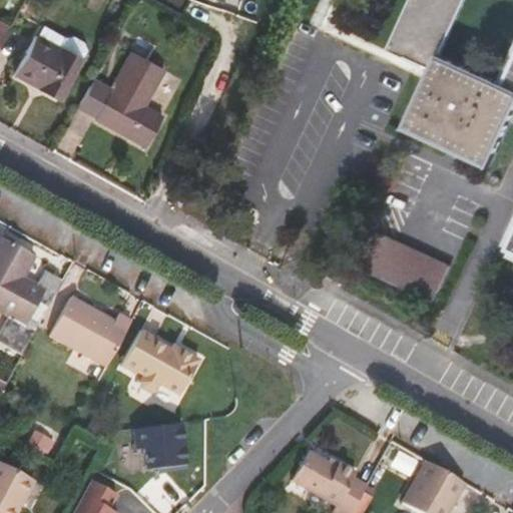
[(512,66),(504,86),(441,56),(466,0),(412,0),(391,47),(386,58),(420,74),(430,79),(408,127),(450,147),(458,150),(490,165),(512,117),(512,239),(508,249),(512,250),(512,66)]
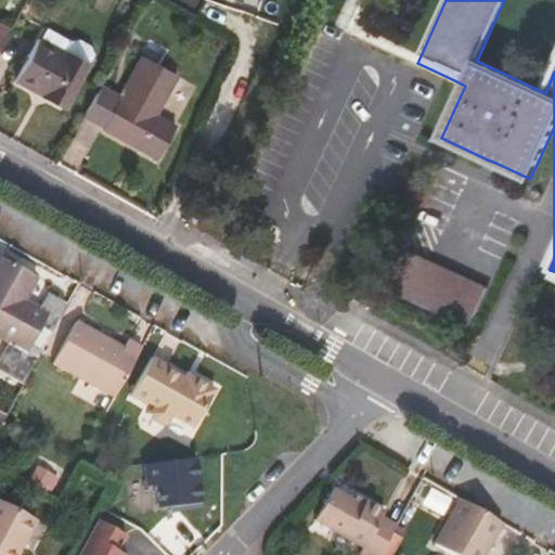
[(0,46),(10,27),(0,22),(0,46)]
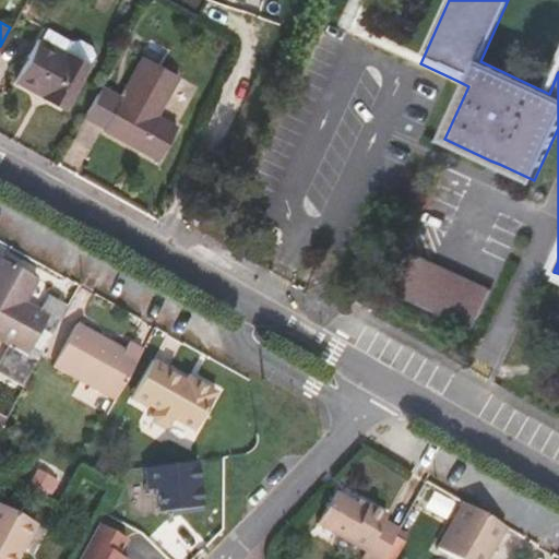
[(46,27),(39,38),(88,66),(95,55),(91,45),(79,38),(69,39),(46,27)]
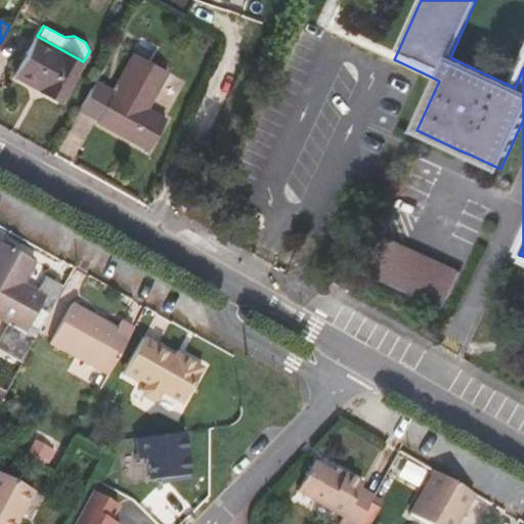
[(37,36),(14,75),(60,101),(83,61),(37,36)]
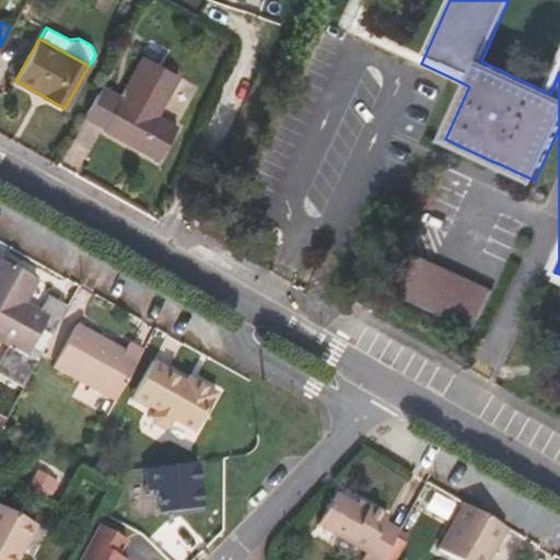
[(102,85),(84,117),(103,127),(102,129),(159,161),(178,127),(158,115),(179,76),(143,56),(119,96),(102,85)]
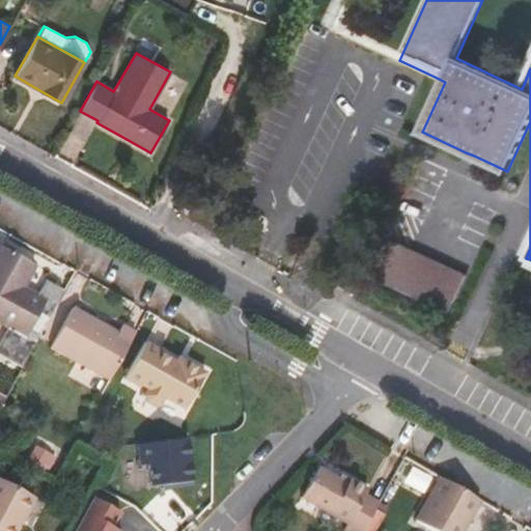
[(390,239),(371,278),(447,314),(466,276),(390,239)]
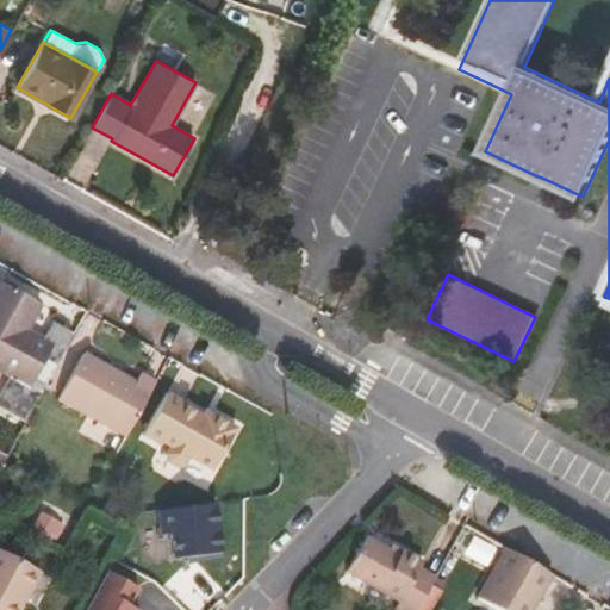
[(0,281),(0,371),(30,387),(53,344),(26,331),(41,304),(0,281)]
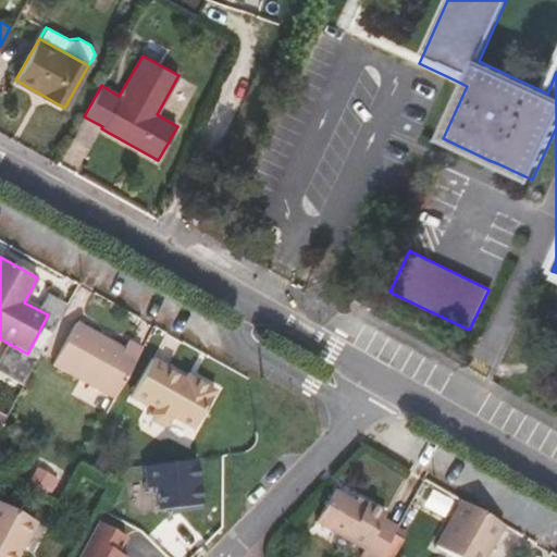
[(52,364),(114,398),(141,348),(127,342),(123,348),(76,322),(52,364)]
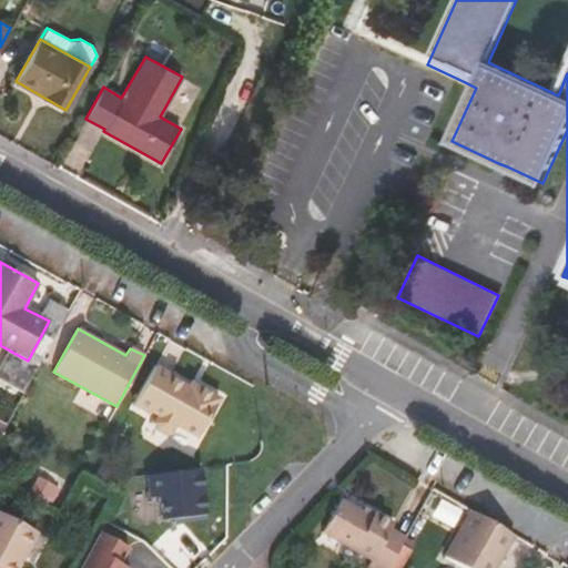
[(171,375),(154,366),(133,405),(149,414),(151,412),(158,416),(153,424),(155,429),(165,435),(171,433),(175,425),(198,437),(220,398),(196,386),(194,392),(188,387),(169,377),(171,375)]
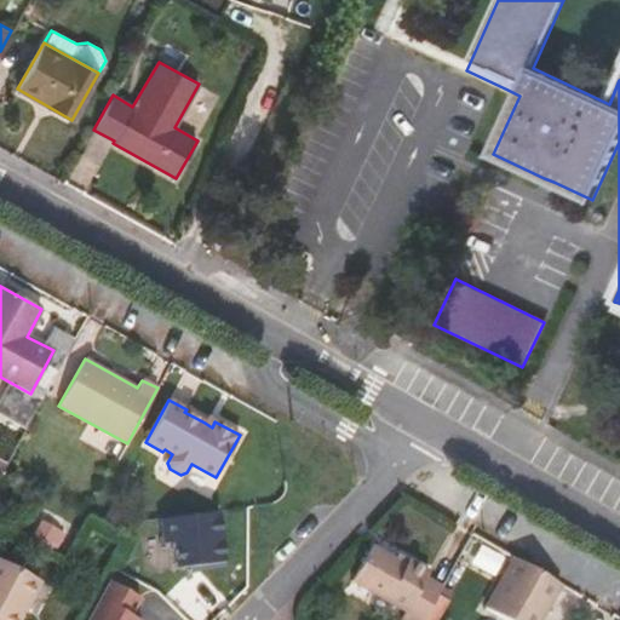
[(225,567),(218,512),(160,521),(164,545),(173,543),(176,569),(189,567),(199,566),(200,570),(225,567)]
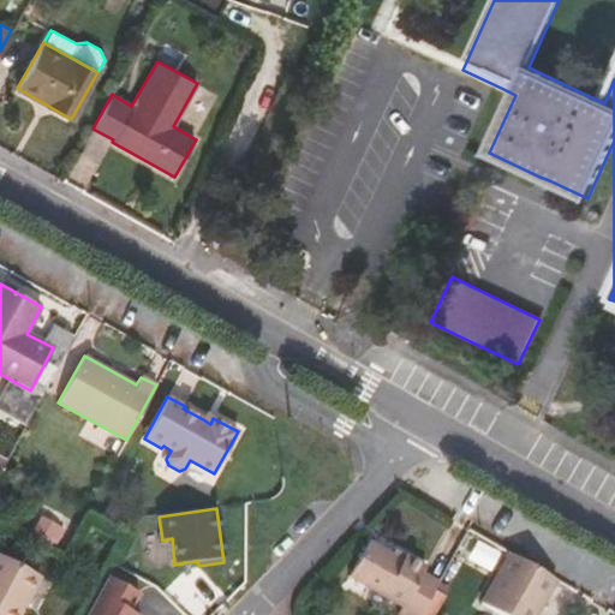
[(395,614),(418,614),(419,614),(437,581),(431,578),(435,572),(404,554),(401,559),(390,553),(369,542),(348,578),(401,607),(395,614)]
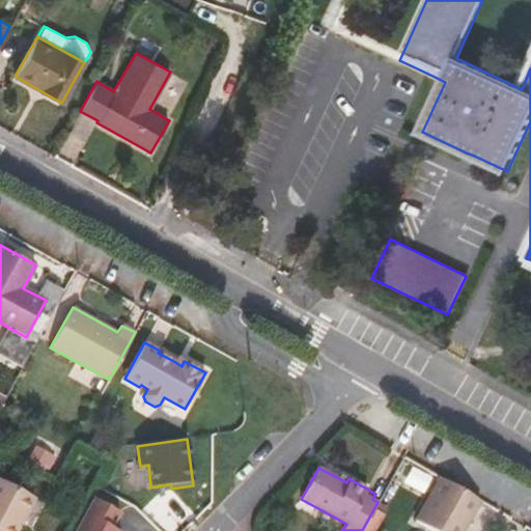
[(413,469),(408,483),(427,492),(432,477),(413,469)]
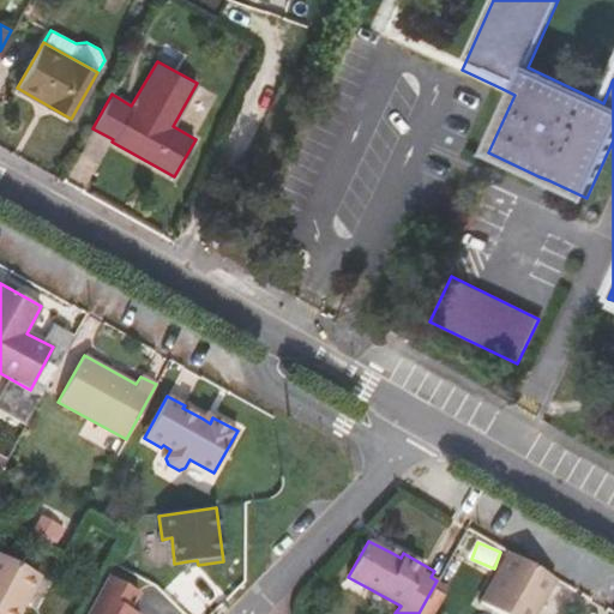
[(392,547),(390,552),(401,558),(403,553),(392,547)]
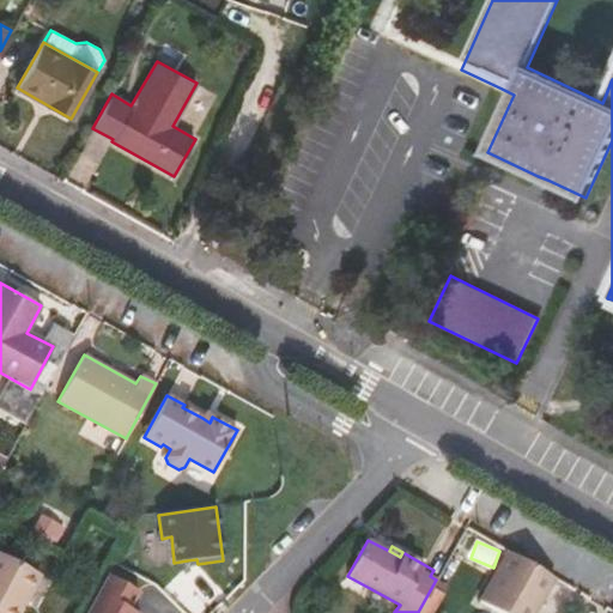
[(534,612),(556,578),(508,551),(479,601),(499,612),(534,612)]
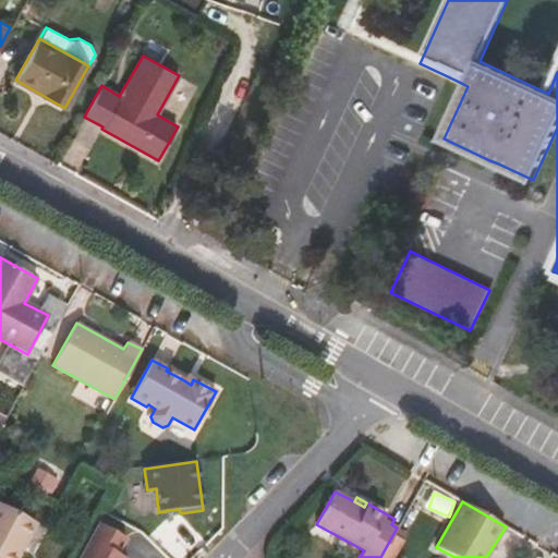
[(0,557),(19,557),(38,523),(0,502),(0,557)]
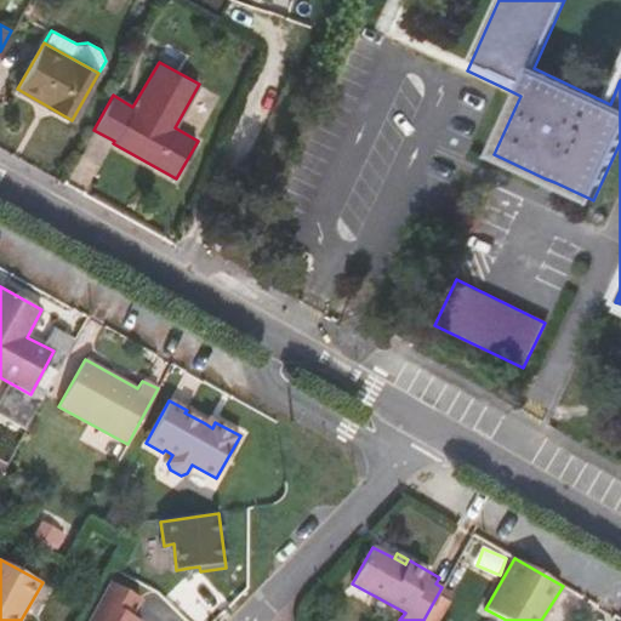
[(109,584),(87,620),(135,620),(130,617),(140,600),(109,584)]
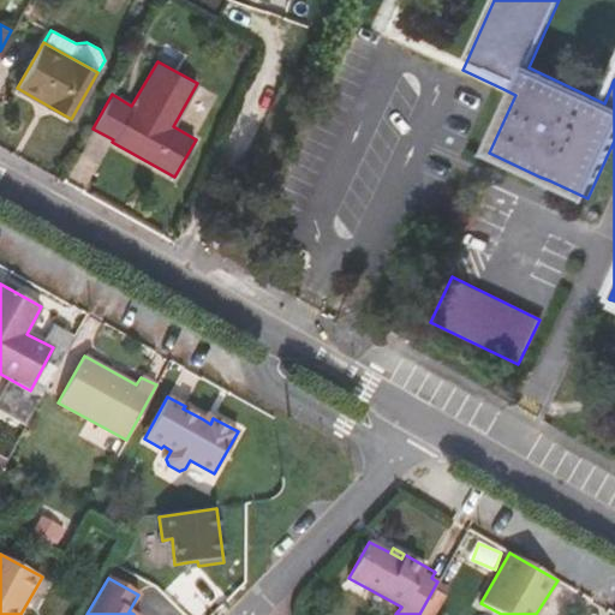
[(437,581),(419,614),(435,614),(452,585),(440,578),(437,581)]
